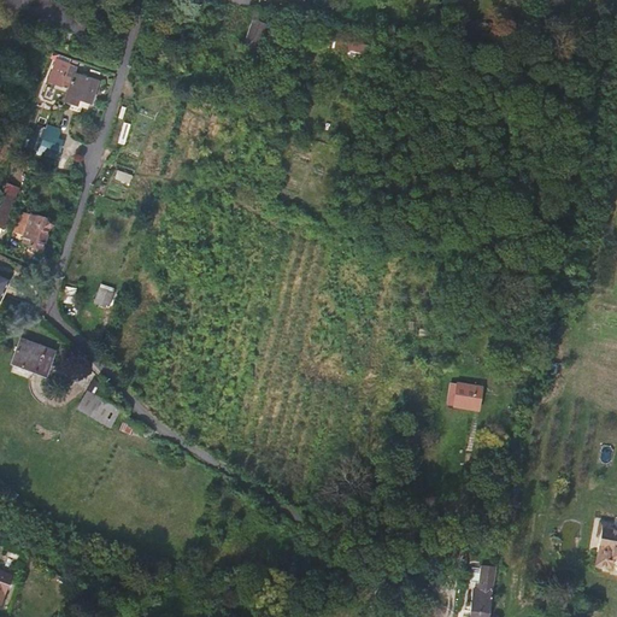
[(248,18),(241,47),(250,48),(256,21),(248,18)]
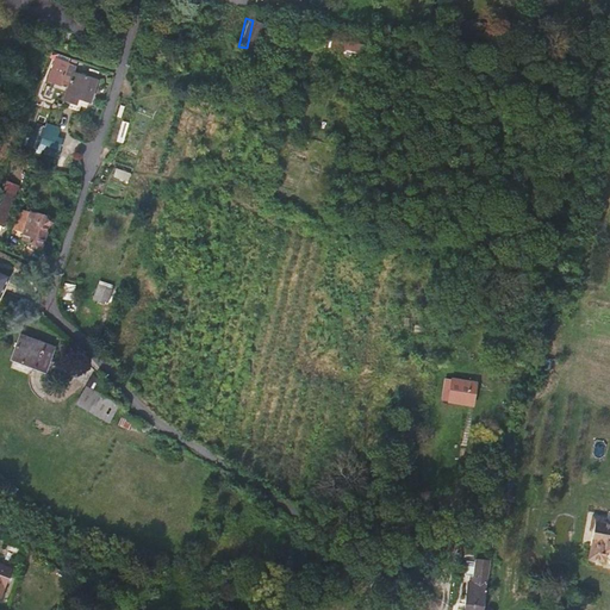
[(331,32),(330,48),(358,51),(360,36),(331,32)]
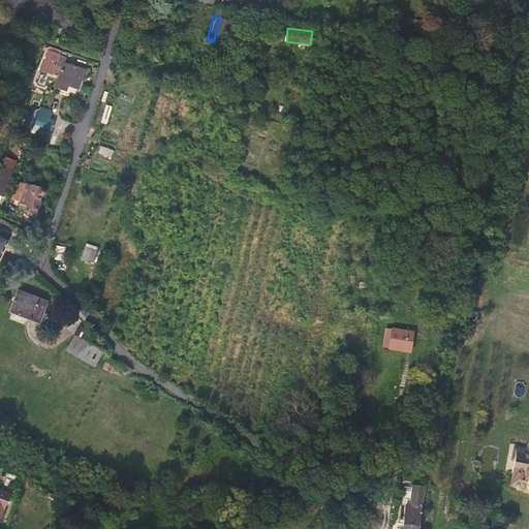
[(59,55),(60,50),(50,45),(48,51),(55,53),(59,55)]
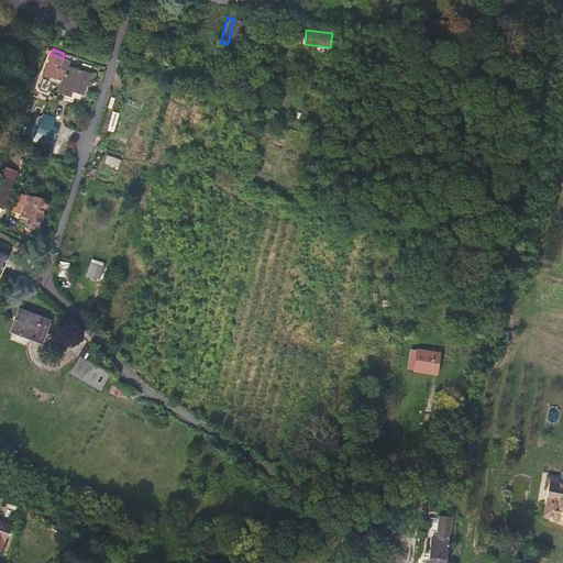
[(61,64),(63,58),(58,56),(51,54),(43,74),(55,78),(61,64)]
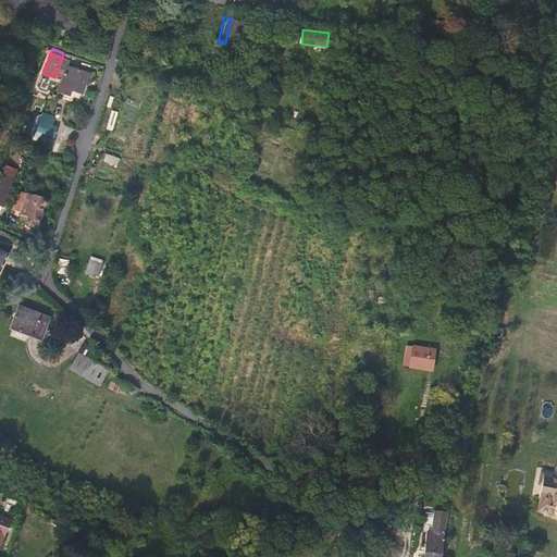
[(67,60),(62,58),(60,63),(54,77),(60,81),(57,91),(70,96),(71,90),(82,94),(88,73),(65,65),(67,60)]
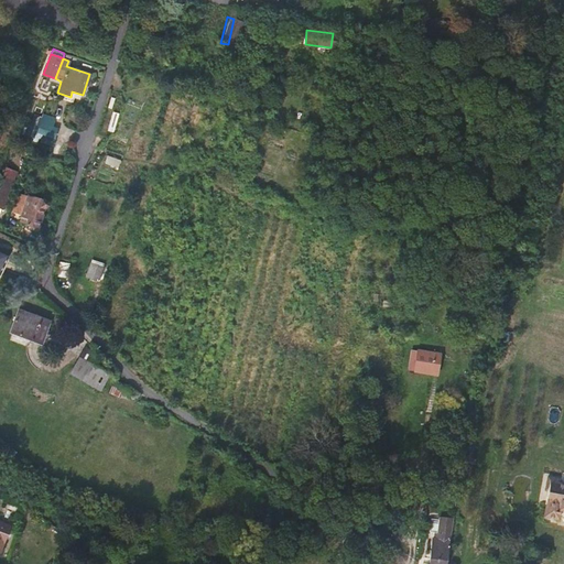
[(116,132),(120,114),(114,111),(109,130),(116,132)]
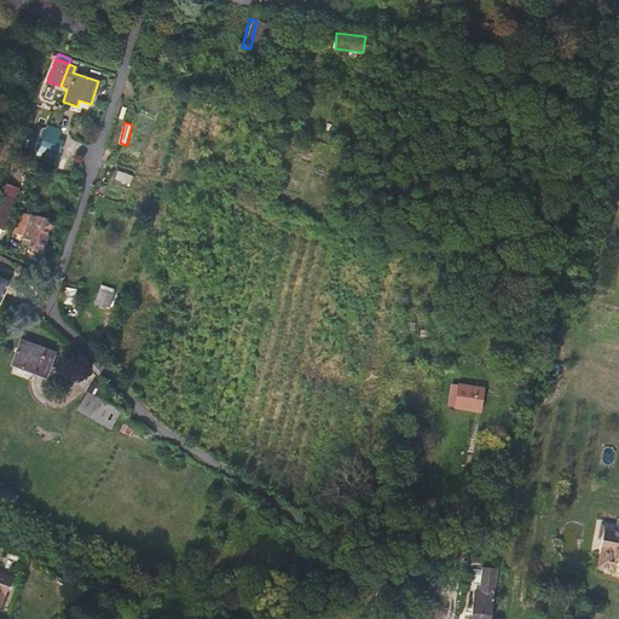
[(36,152),(39,148),(45,129),(36,126),(28,149),(36,152)]
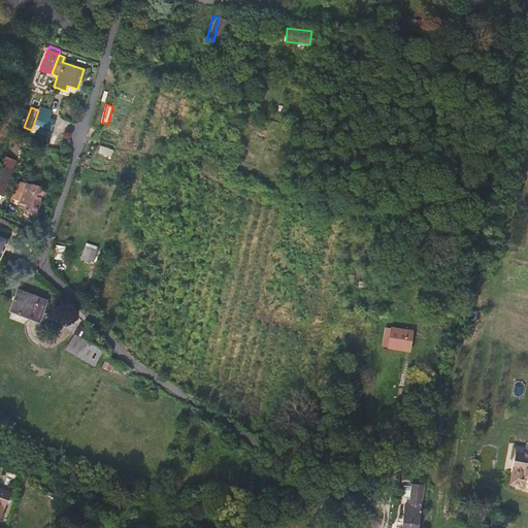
[(30,133),(48,140),(51,133),(33,126),(31,130),(30,133)]
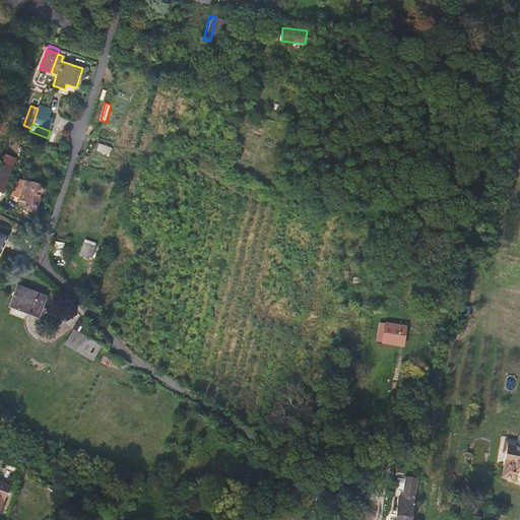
[(99,143),(96,151),(110,155),(113,146),(99,143)]
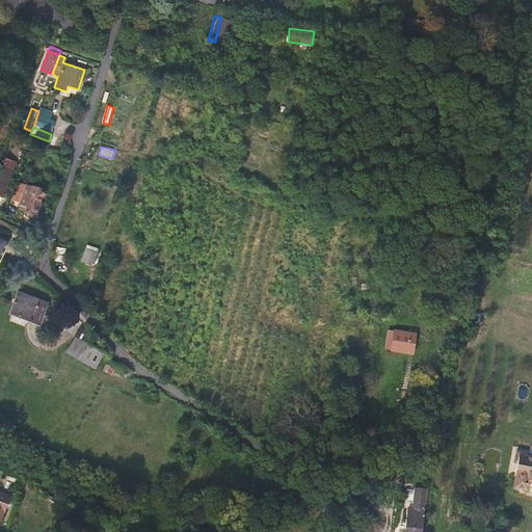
[(0,168),(0,196),(1,197),(10,171),(11,173),(15,162),(4,158),(2,162),(0,168)]
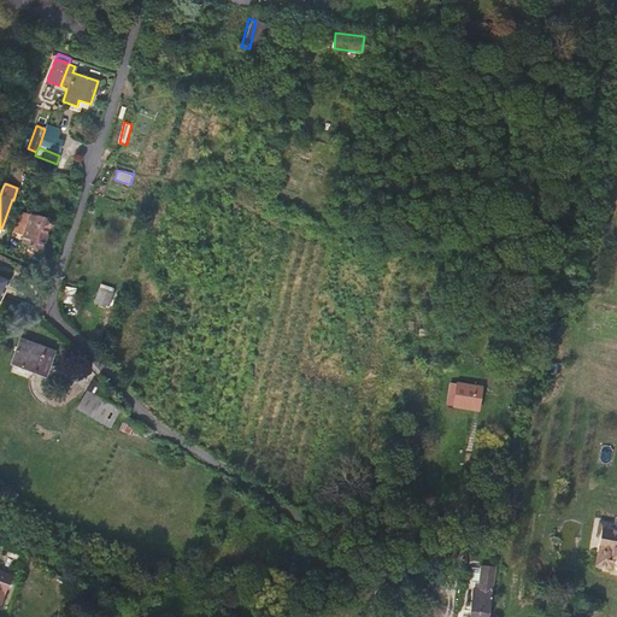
[(31,215),(22,242),(29,245),(29,247),(41,251),(48,227),(50,227),(51,227),(52,225),(53,223),(53,222),(53,219),(52,218),(51,218),(48,218),(47,218),(46,219),(31,215)]
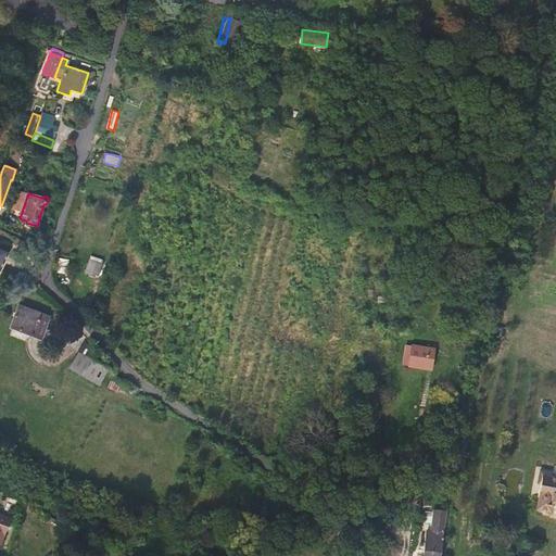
[(101,265),(90,261),(85,274),(97,279),(101,265)]
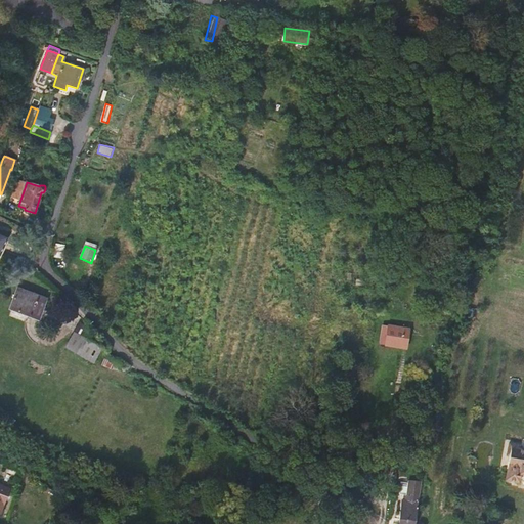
[(16,289),(9,308),(23,314),(38,320),(41,311),(45,300),(16,289)]
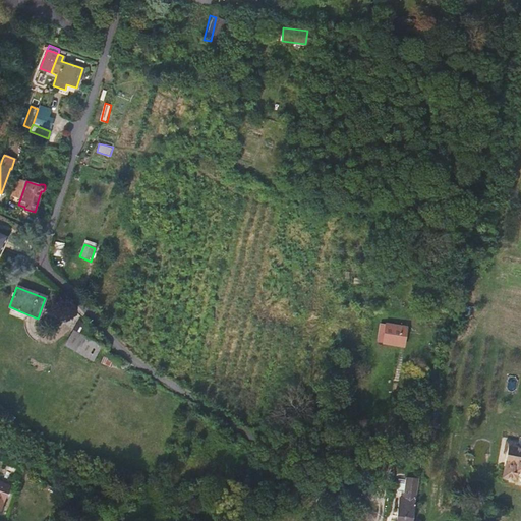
[(66,346),(79,353),(88,338),(93,329),(79,322),(66,346)]
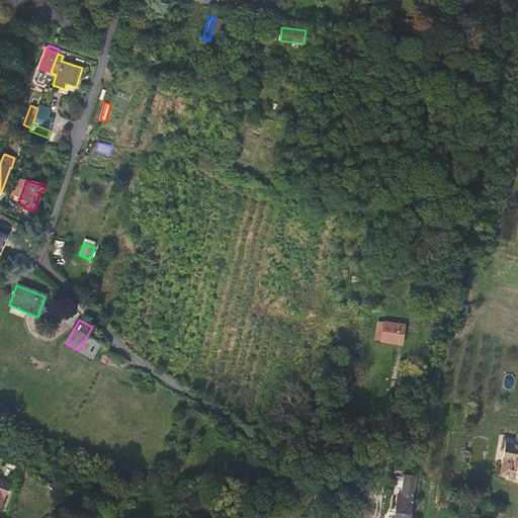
[(380,341),(383,323),(379,322),(375,340),(380,341)]
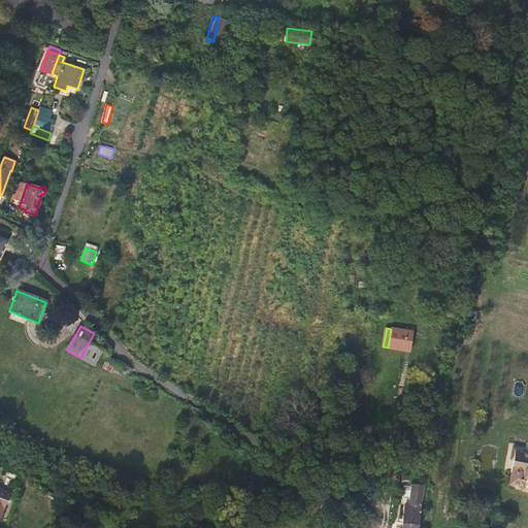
[(406,332),(391,329),(388,348),(403,350),(406,332)]
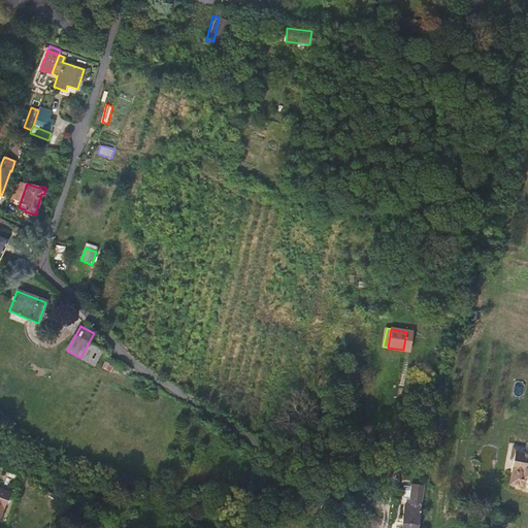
[(80,358),(90,363),(94,366),(102,350),(97,347),(89,342),(80,358)]
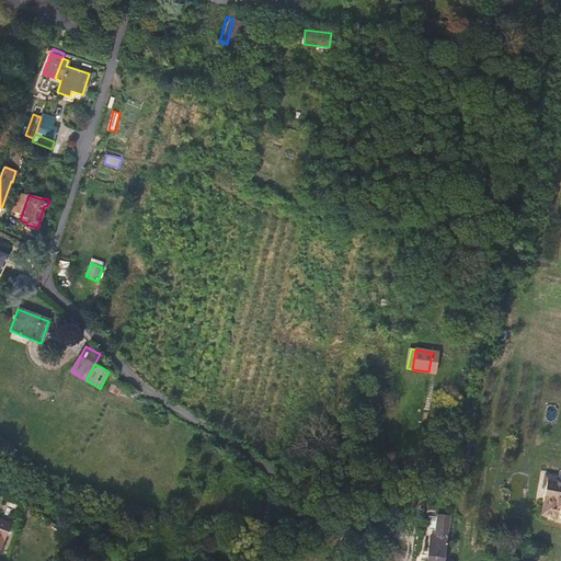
[(560,496),(558,496),(560,482),(558,481),(559,478),(546,476),(542,489),(546,489),(542,503),(544,503),(541,515),(556,518),(558,510),(560,510),(560,496)]
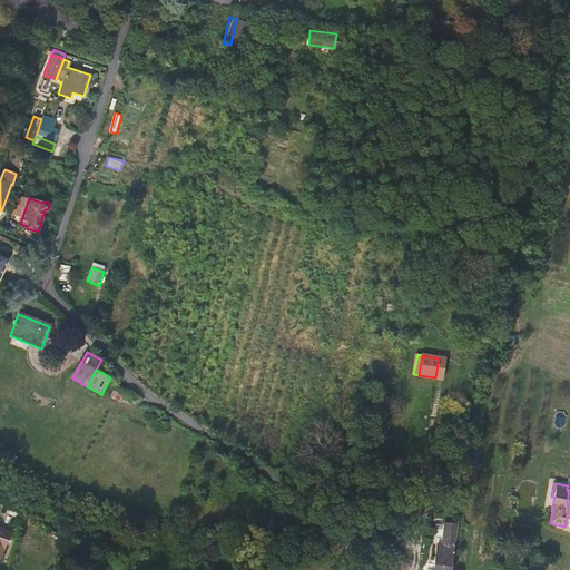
[(433,569),(451,569),(454,549),(458,527),(458,520),(446,519),(442,546),(436,544),(433,569)]
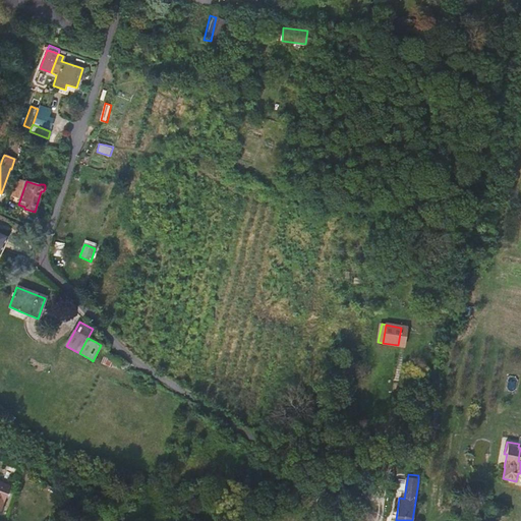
[(0,482),(0,510),(1,511),(9,485),(0,482)]
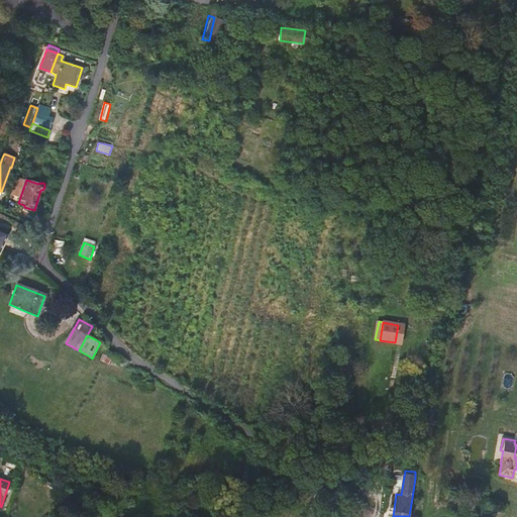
[(463,496),(459,516),(471,516),(475,497),(463,496)]
